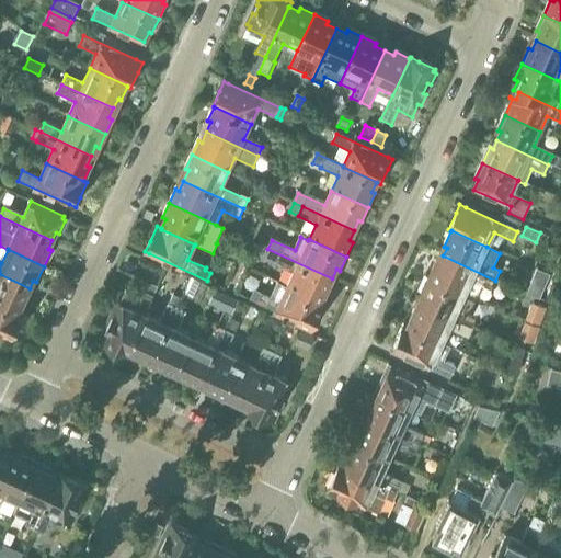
[(267,249),(263,259),(294,273),(293,274),(286,287),(323,305),(324,304),(330,291),(327,288),(332,279),(267,249)]
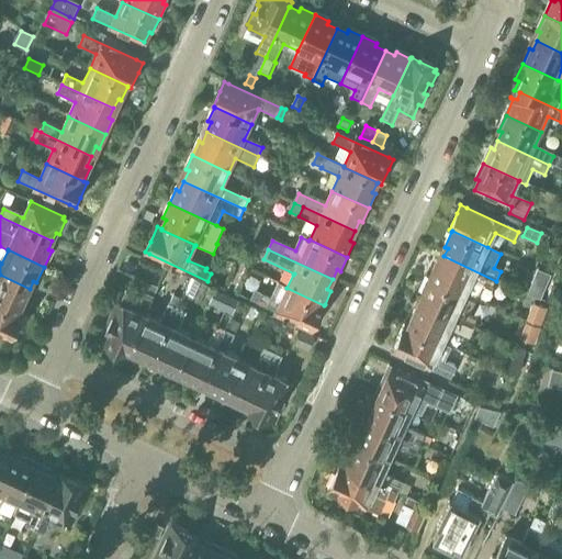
[(437,264),(429,279),(478,302),(484,288),(492,291),(496,281),(444,256),(440,265),(437,264)]
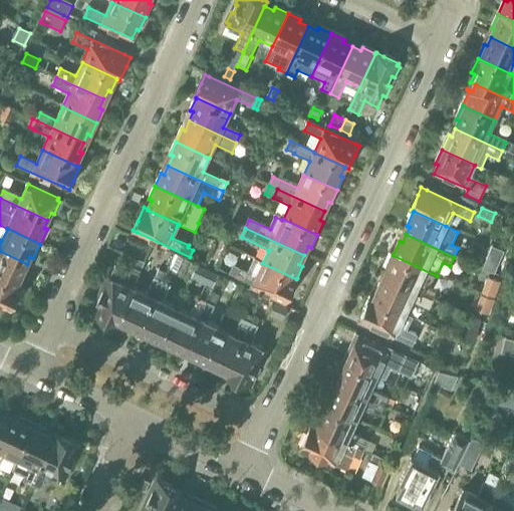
[(0,251),(0,278),(20,288),(20,287),(26,273),(23,272),(27,264),(0,251)]
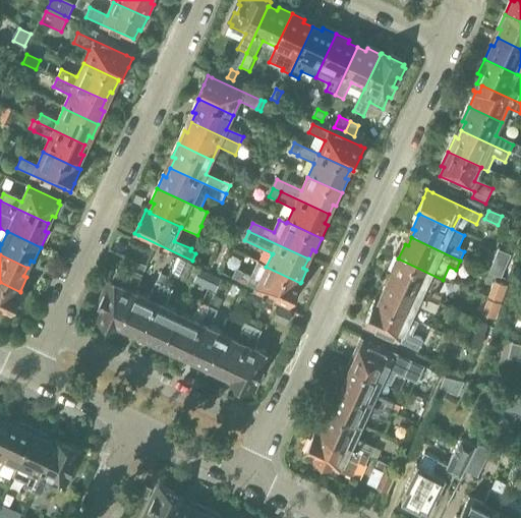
[(395,275),(391,283),(439,304),(443,296),(437,293),(443,280),(398,259),(392,274),(395,275)]
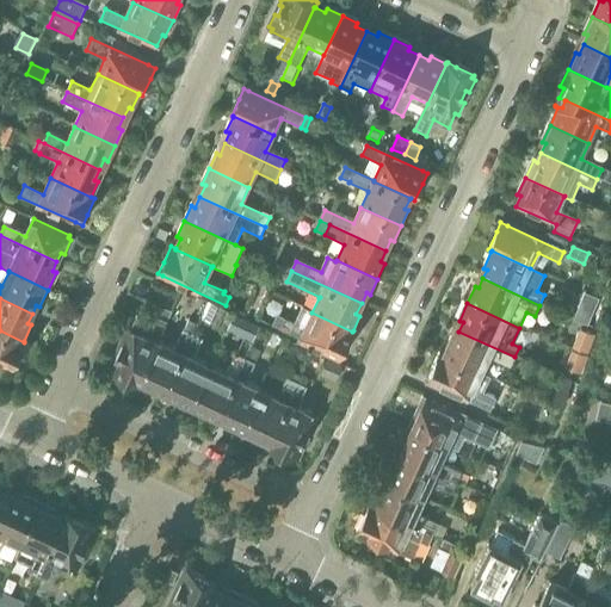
[(574,321),(588,327),(594,311),(580,305),(574,321)]
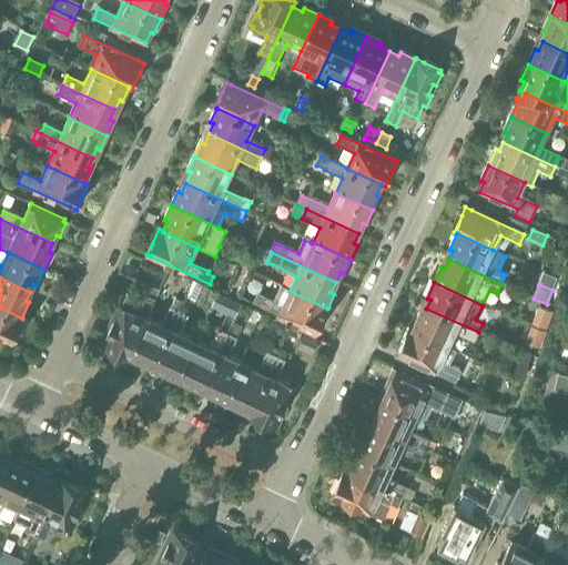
[(265,299),(261,308),(313,332),(317,334),(322,324),(330,309),(328,308),(327,309),(290,291),(282,288),(275,302),(265,298),(265,299)]
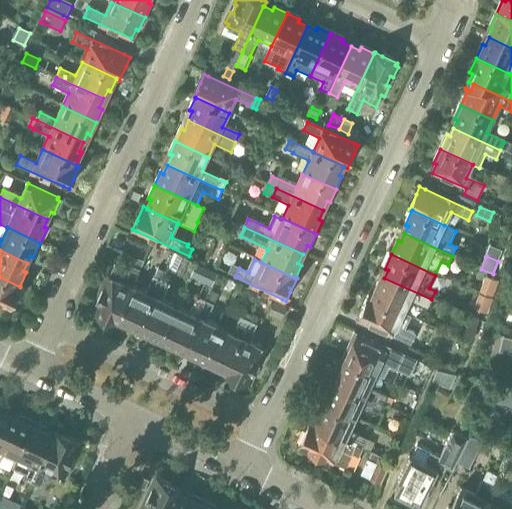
[(96,300),(92,311),(94,312),(93,314),(107,321),(110,315),(118,318),(116,322),(117,323),(117,322),(117,321),(132,288),(139,272),(143,264),(135,260),(129,274),(115,268),(109,280),(107,278),(102,289),(104,290),(99,301),(96,300)]
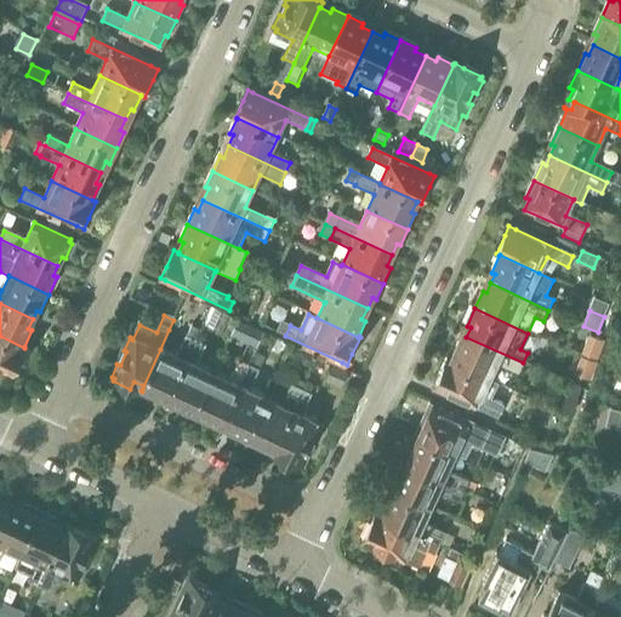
[(283,323),(278,332),(285,336),(290,326),(283,323)]
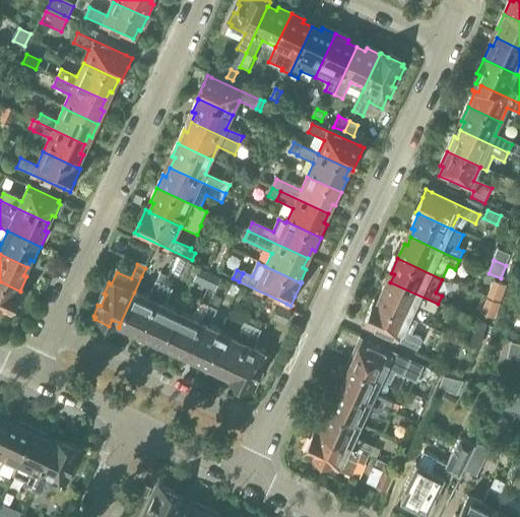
[(211,275),(205,287),(215,293),(221,280),(211,275)]
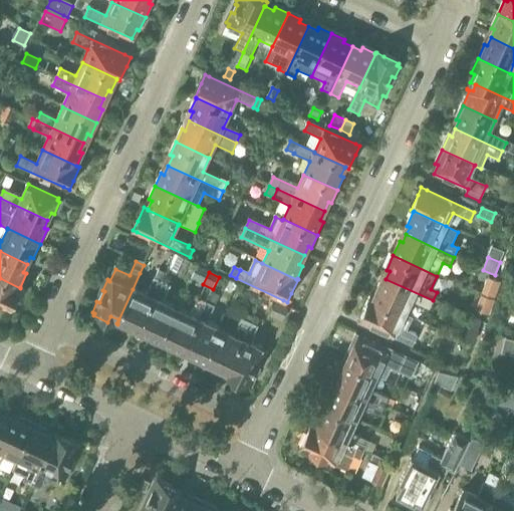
[(0,308),(1,307),(12,312),(22,289),(20,287),(20,288),(0,278),(0,308)]
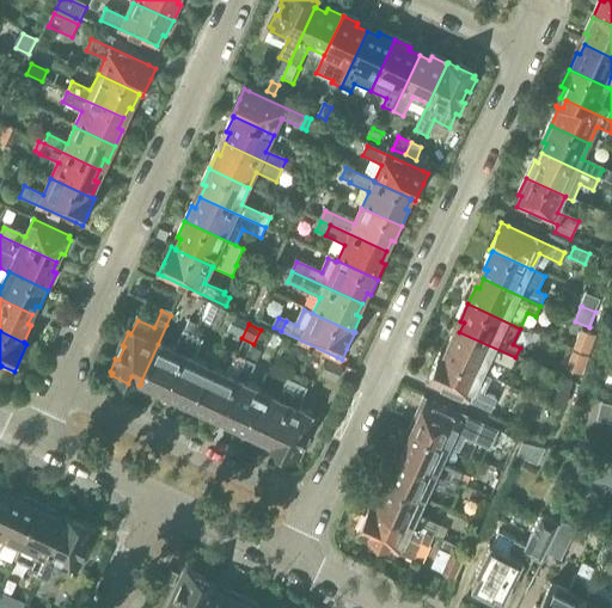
[(158,344),(140,384),(140,385),(155,391),(157,388),(167,393),(194,337),(183,332),(175,351),(158,344)]
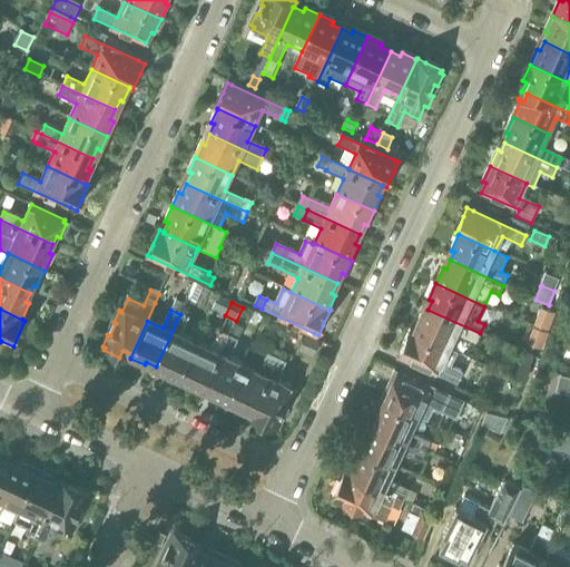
[(413,332),(450,350),(457,334),(475,343),(480,333),(428,310),(423,318),(421,316),(413,332)]
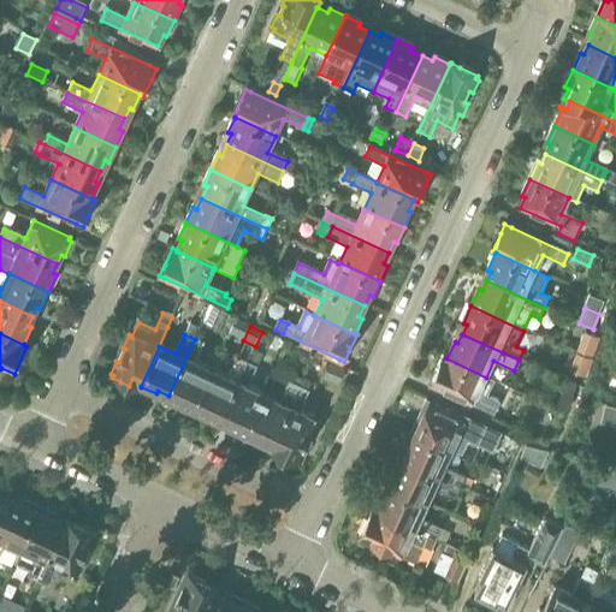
[(593,358),(600,340),(585,334),(578,352),(593,358)]
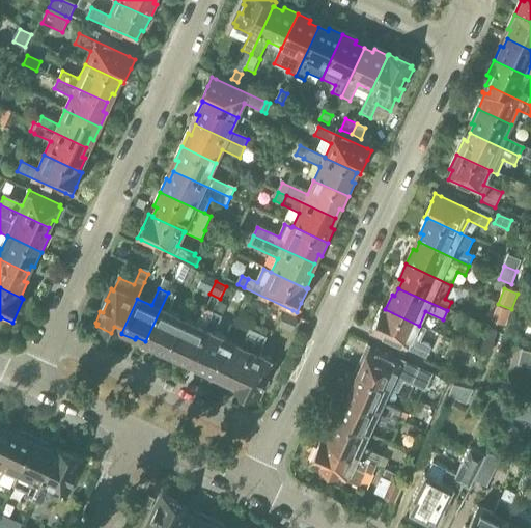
[(515,306),(530,309),(530,294),(520,292),(515,306)]
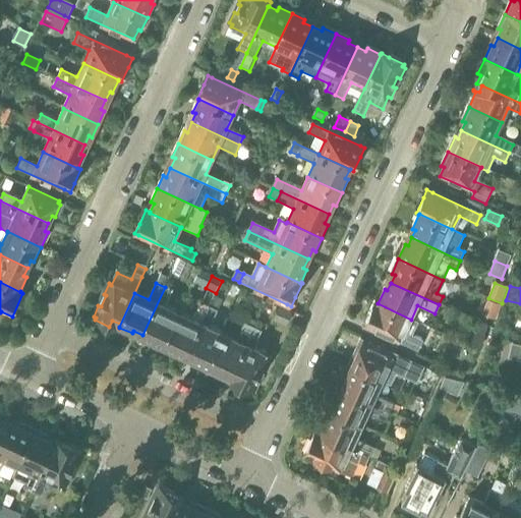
[(165,287),(142,335),(152,339),(151,342),(164,348),(179,313),(165,307),(173,290),(165,287)]
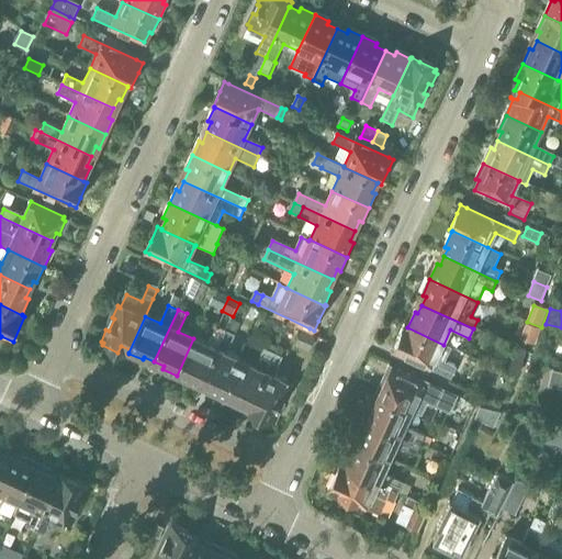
[(279,321),(273,322),(271,326),(272,332),(278,334),(282,332),(284,327),(283,323),(279,321)]
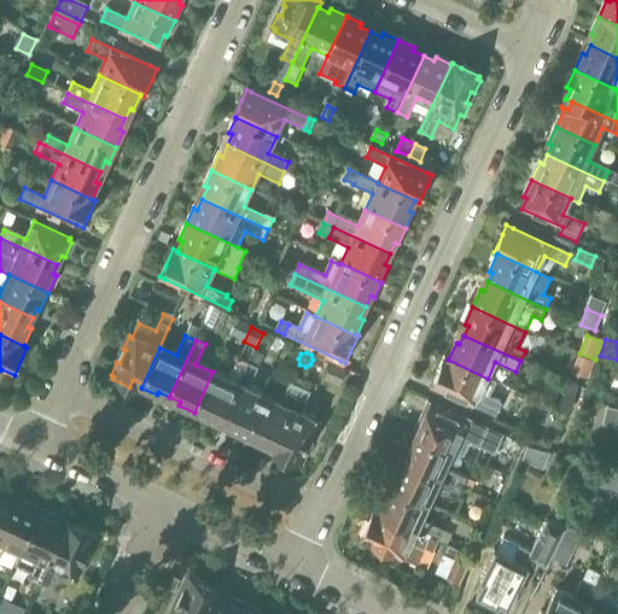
[(252,356),(249,363),(258,368),(262,360),(252,356)]
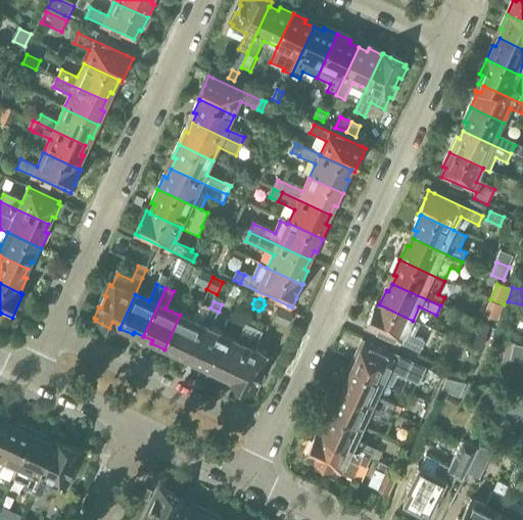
[(376,303),(369,319),(375,322),(371,329),(420,351),(424,342),(413,337),(419,324),(413,321),(379,304),(376,303)]
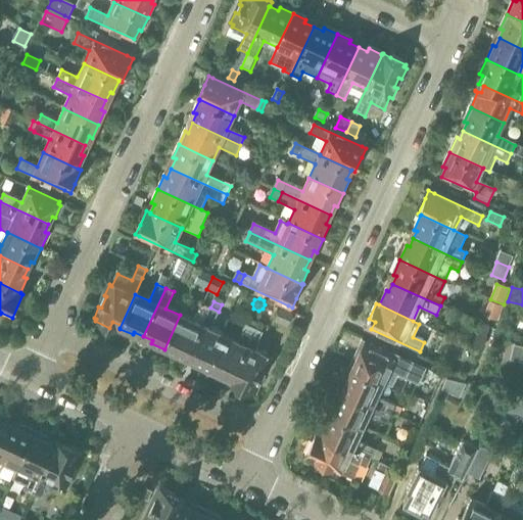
[(503,308),(491,303),(486,318),(497,321),(503,308)]
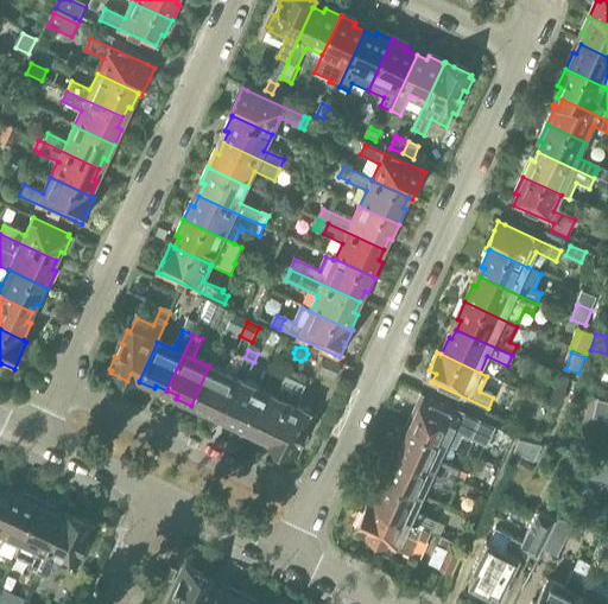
[(209,366),(191,406),(207,413),(208,409),(219,414),(244,358),(234,354),(225,373),(209,366)]
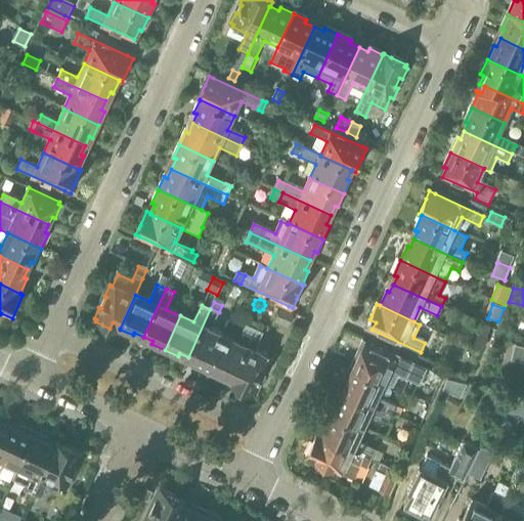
[(210,309),(188,357),(197,361),(195,364),(209,371),(225,336),(211,330),(219,313),(210,309)]
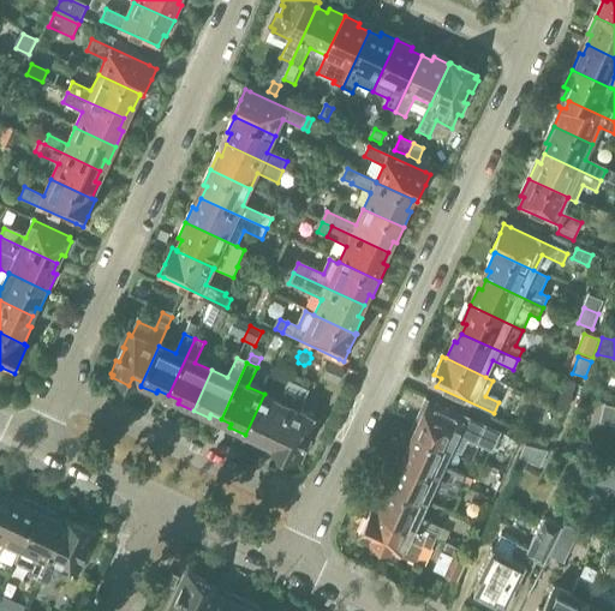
[(329,363),(323,377),(339,384),(345,370),(329,363)]
